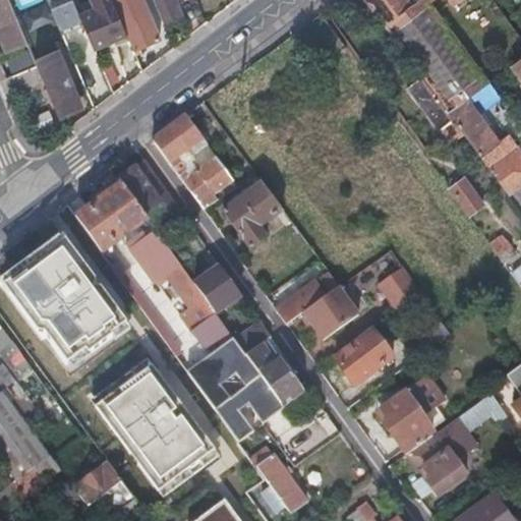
[(25,41),(8,0),(0,0),(0,33),(6,49),(25,41)]
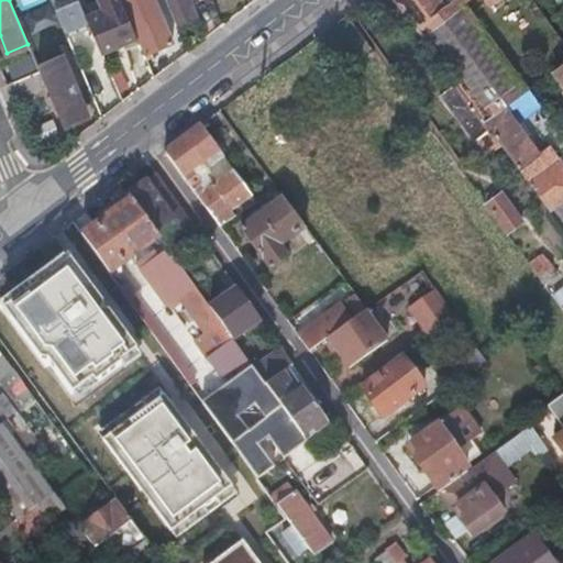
[(51,0),(64,32),(88,22),(85,14),(78,0),(51,0)]
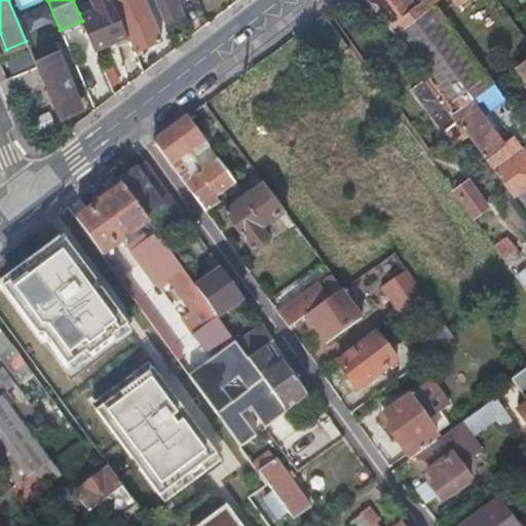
[(82,21),(94,46),(127,33),(113,0),(96,0),(99,5),(79,13),(82,21)]
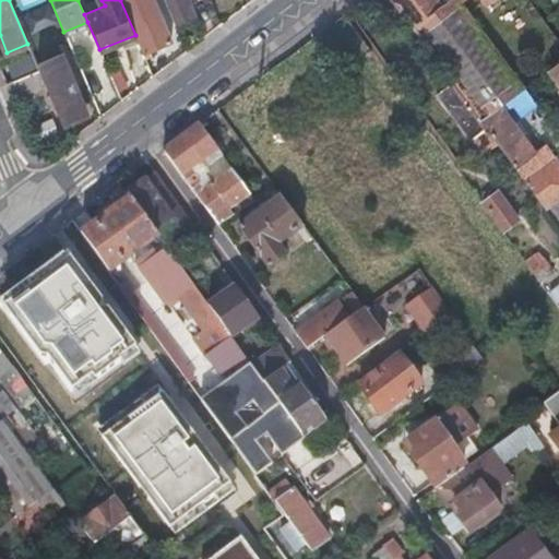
[(143,51),(144,56),(151,52),(149,49),(170,39),(153,0),(120,0),(135,35),(143,51)]
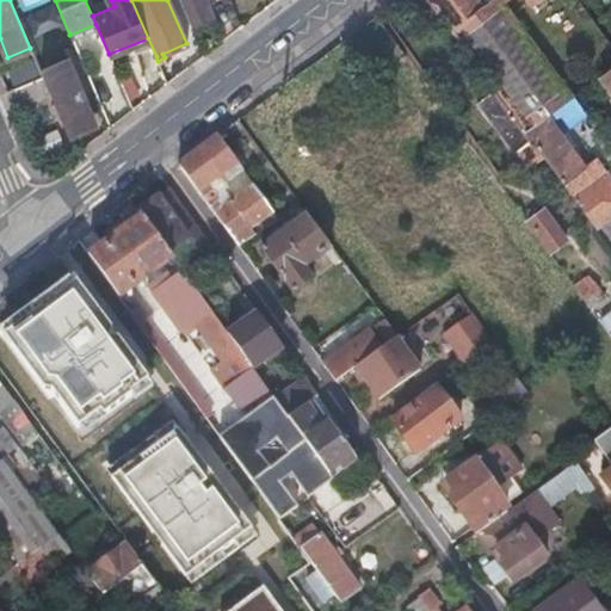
[(180,0),(192,28),(214,17),(210,11),(205,0),(180,0)]
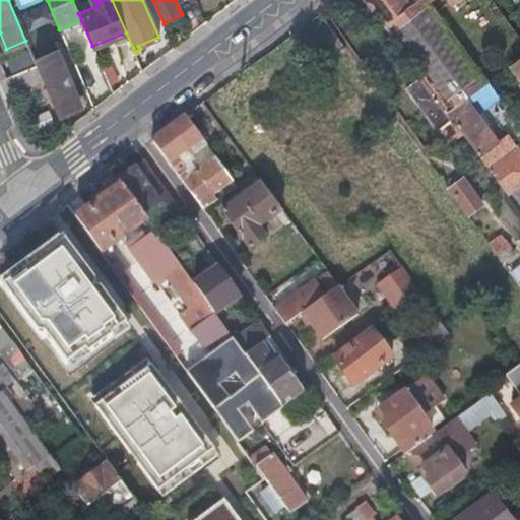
[(363,0),(340,0),(359,24),(374,14),(363,0)]
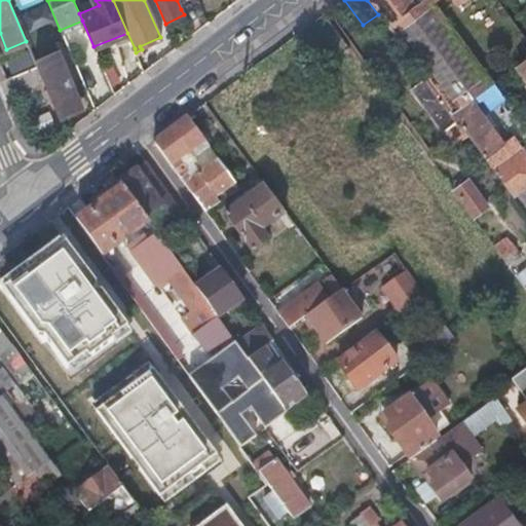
[(367,0),(378,14),(424,77),(450,113),(467,100),(492,82),(431,1),(430,0),(367,0)]
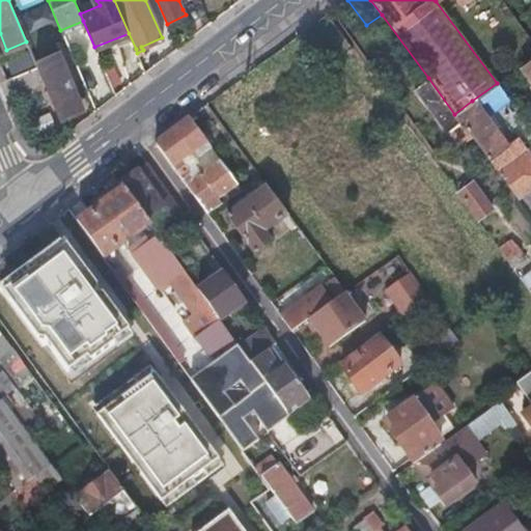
[(43,79),(59,117),(80,109),(55,49),(33,58),(36,64),(43,79)]
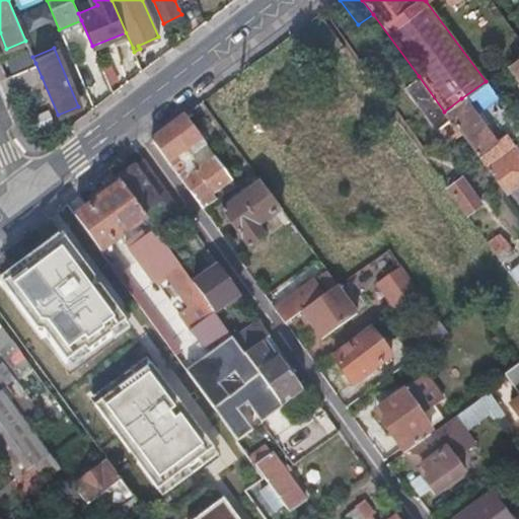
[(518,55),(509,63),(518,77),(518,55)]
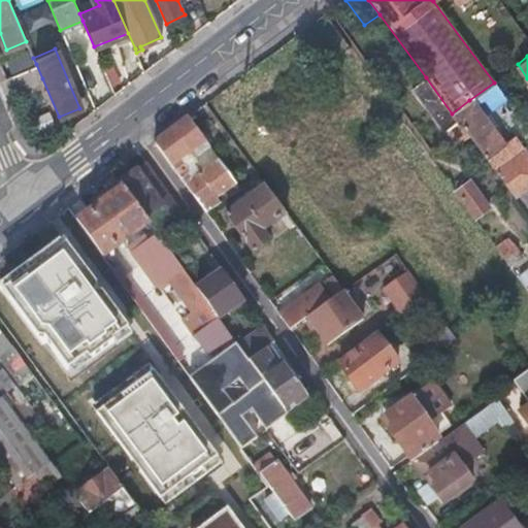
[(5,77),(11,92),(42,78),(36,64),(5,77)]
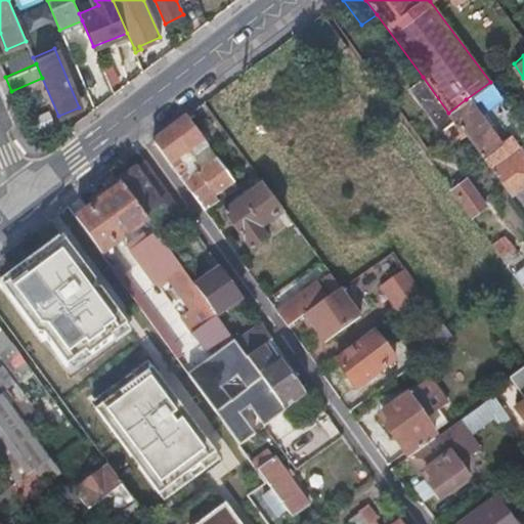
[(450,144),(465,134),(448,113),(423,77),(407,88),(450,144)]
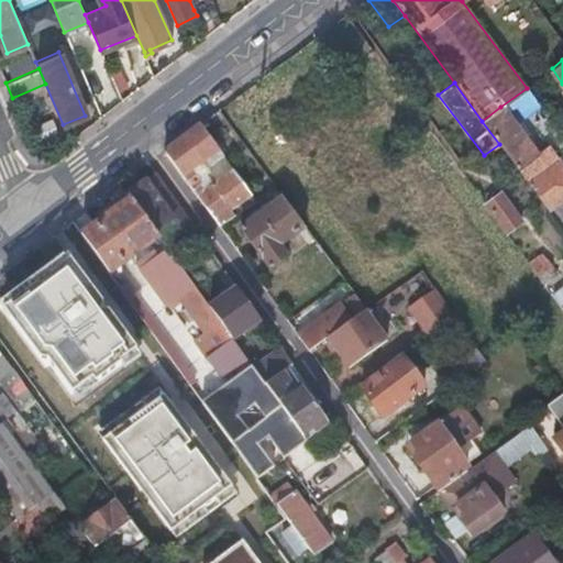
[(410,91),(416,100),(422,95),(417,87),(410,91)]
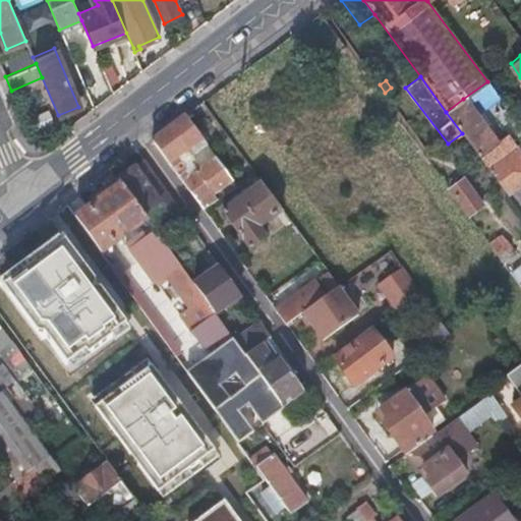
[(462,133),(469,143),(507,194),(520,183),(520,154),(507,152),(494,162),(484,151),(495,142),(463,99),(446,112),(462,133)]
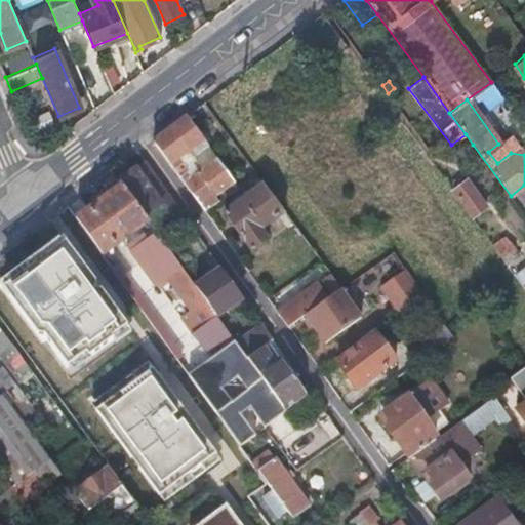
[(186,115),(152,140),(204,212),(238,188),(220,164),(201,177),(193,166),(195,164),(191,158),(208,146),(186,115)]
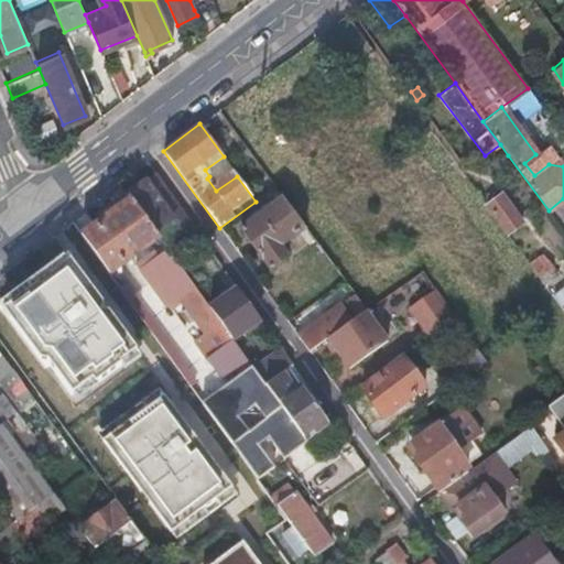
[(154,173),(127,194),(130,198),(163,245),(164,246),(192,226),(154,173)]
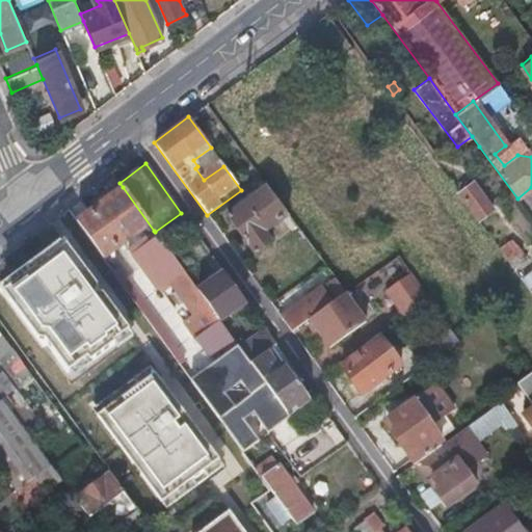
[(473,183),(459,192),(478,218),(491,209),(473,183)]
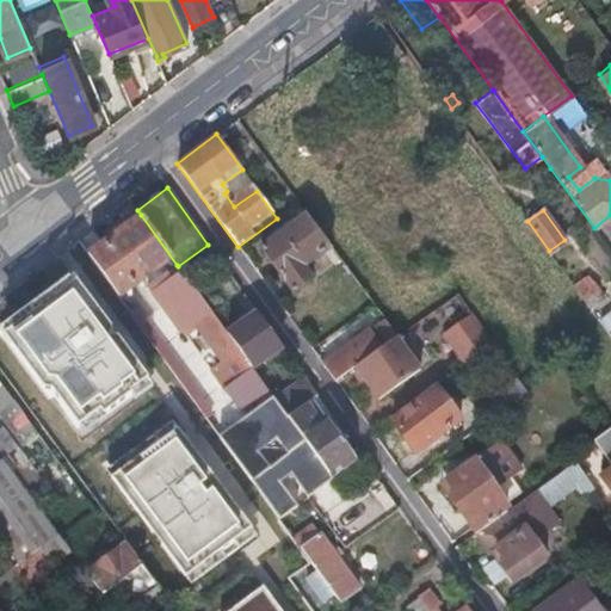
[(331,247),(306,214),(260,246),(292,291),(310,278),(303,267),(331,247)]
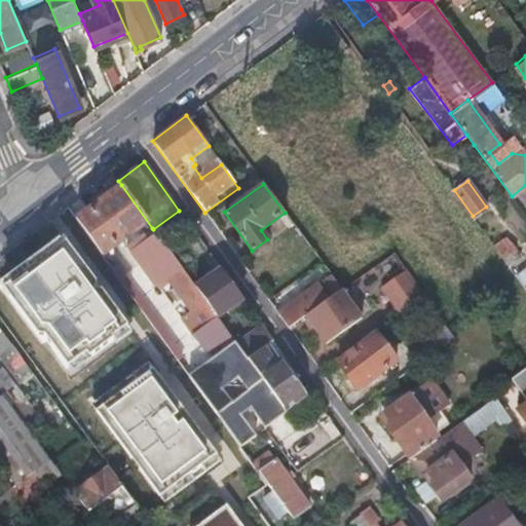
[(121,185),(75,219),(85,232),(102,255),(144,224),(148,231),(152,228),(121,185)]
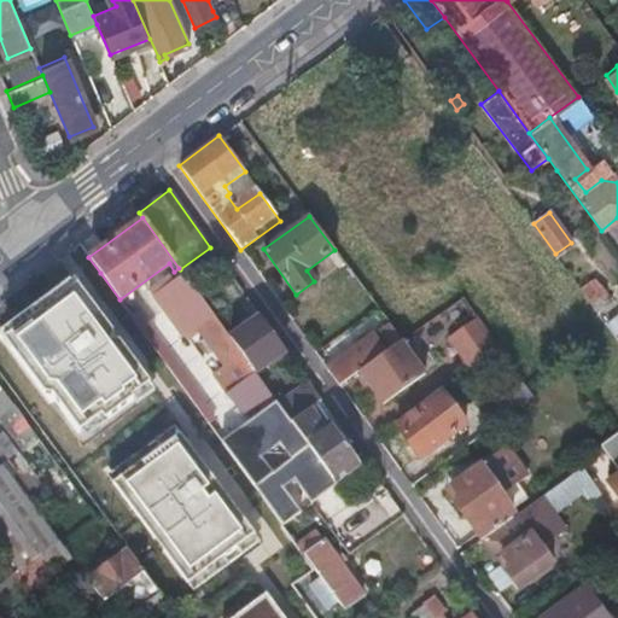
[(228,336),(193,287),(184,273),(174,280),(185,295),(178,299),(213,348),(202,355),(210,366),(220,359),(225,366),(214,375),(248,421),(277,401),(255,371),(228,336)]
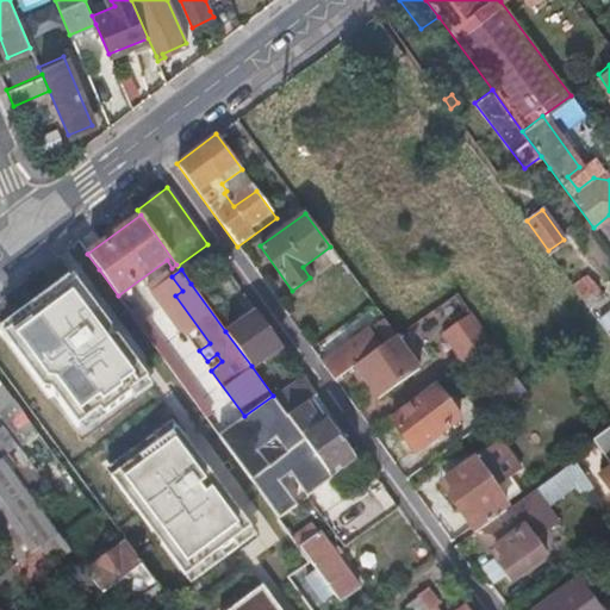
[(586,272),(571,284),(582,299),(597,287),(586,272)]
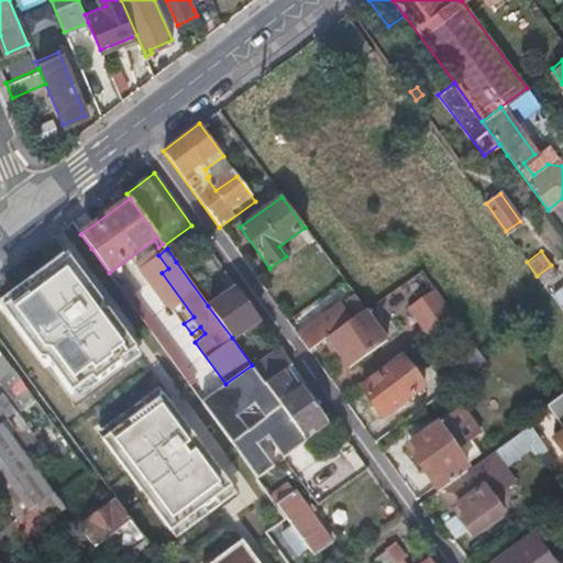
[(120,361),(136,349),(108,310),(101,310),(101,302),(69,260),(2,309),(46,367),(51,364),(73,394),(91,379),(95,383),(121,363),(120,361)]
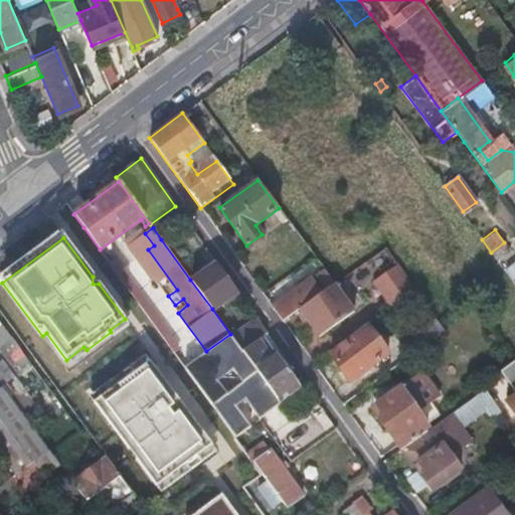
[(514,260),(503,269),(512,282),(514,281),(514,282),(514,260)]
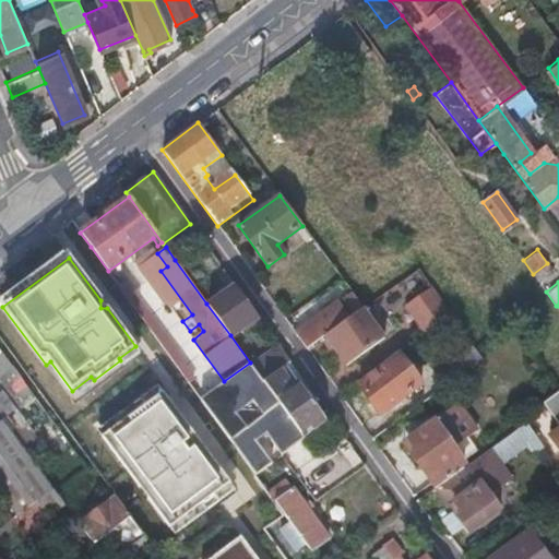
[(235,284),(206,304),(230,335),(258,316),(235,284)]
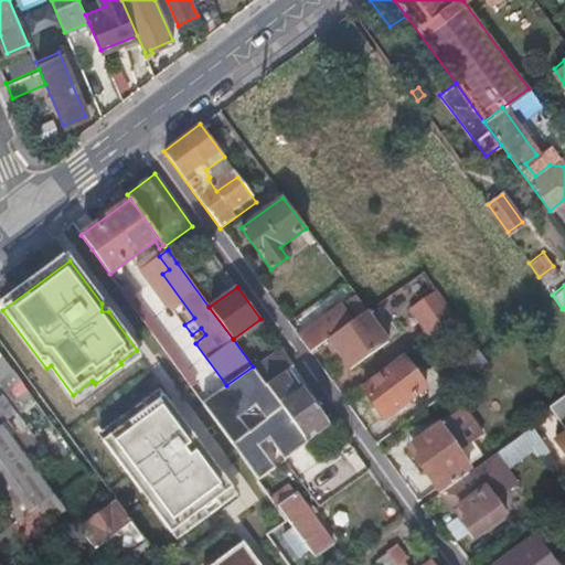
[(406,308),(426,336),(445,321),(452,316),(434,288),(406,308)]
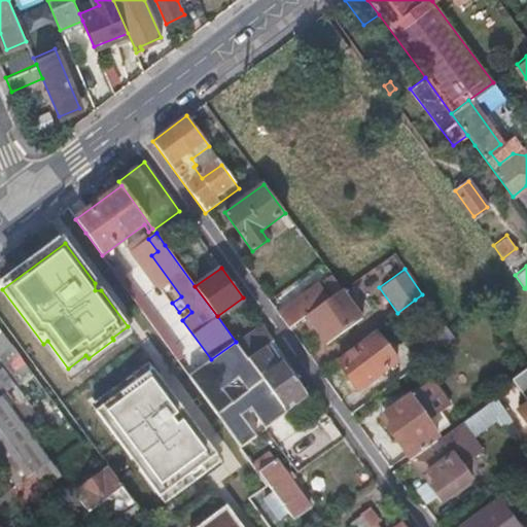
[(341,289),(329,276),(277,314),(288,328),(305,316),(341,289)]
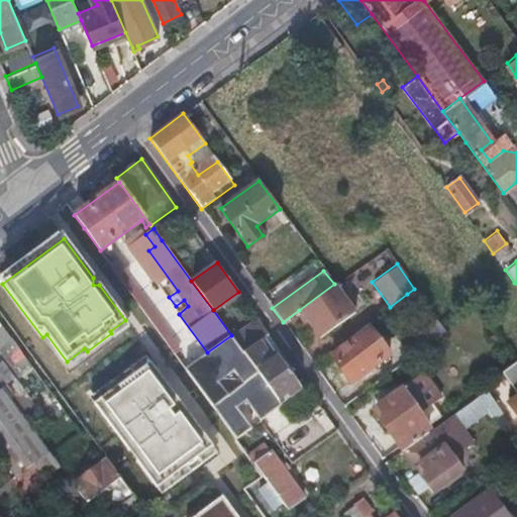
[(334,284),(299,310),(319,337),(353,311),(334,284)]
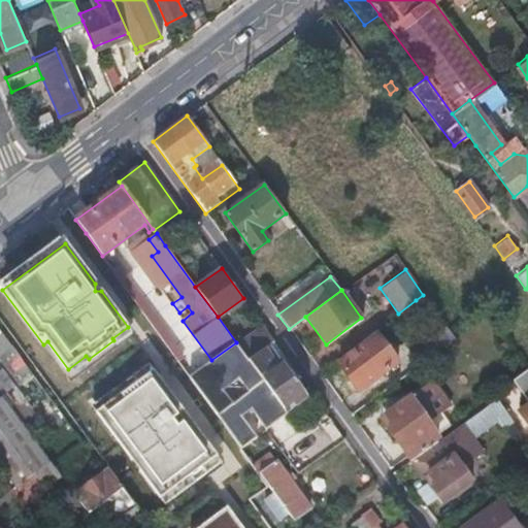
[(429,320),(437,315),(423,295),(416,300),(429,320)]
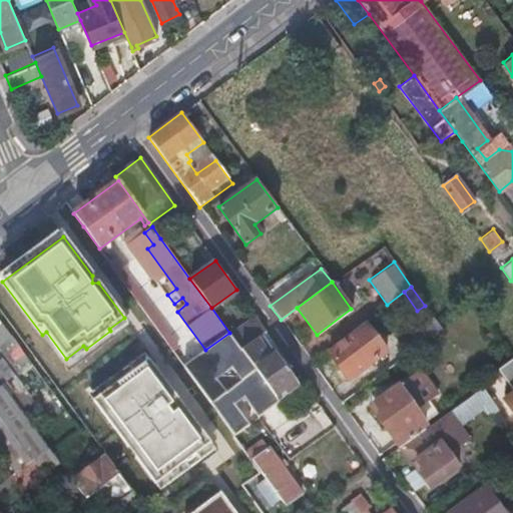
[(441,329),(435,321),(432,316),(410,332),(419,345),(441,329)]
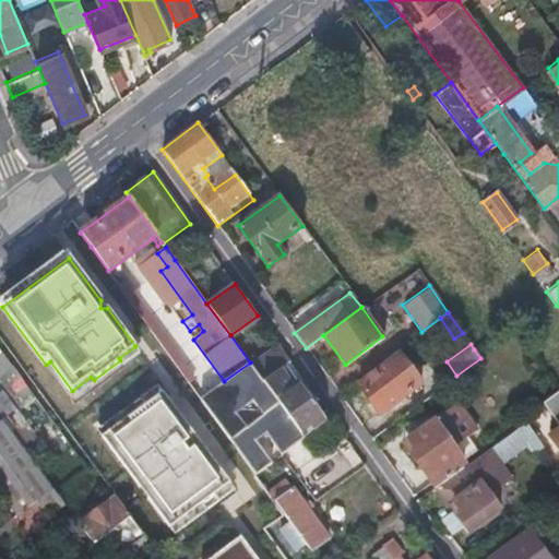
[(285,366),(290,361),(278,345),(252,365),(263,381),(285,366)]
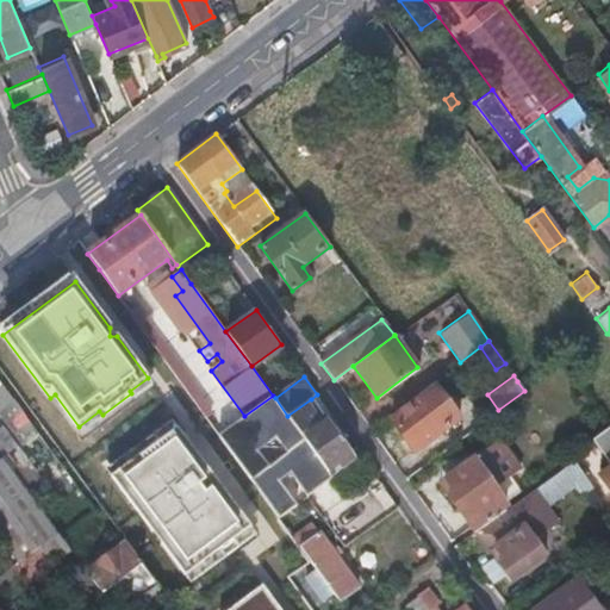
[(37,431),(2,385),(0,386),(0,412),(23,443),(37,431)]
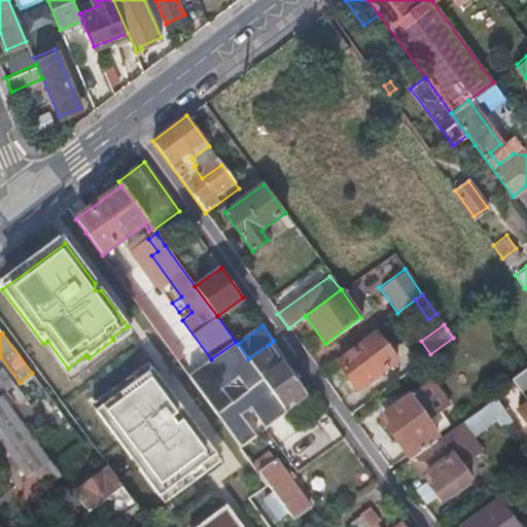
[(396,363),(376,336),(337,362),(358,391),(396,363)]
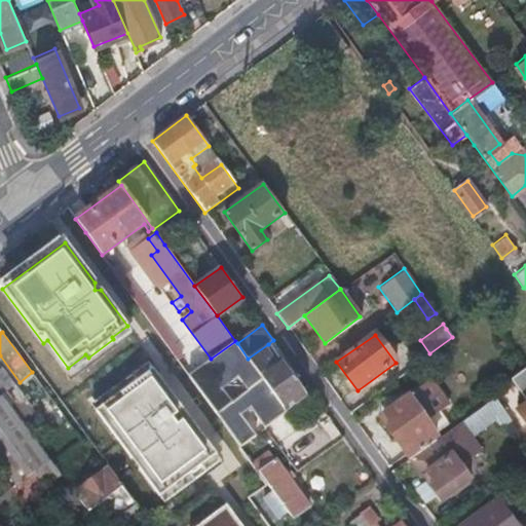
[(248,359),(237,343),(235,341),(211,359),(189,375),(216,412),(261,379),(262,378),(248,359)]
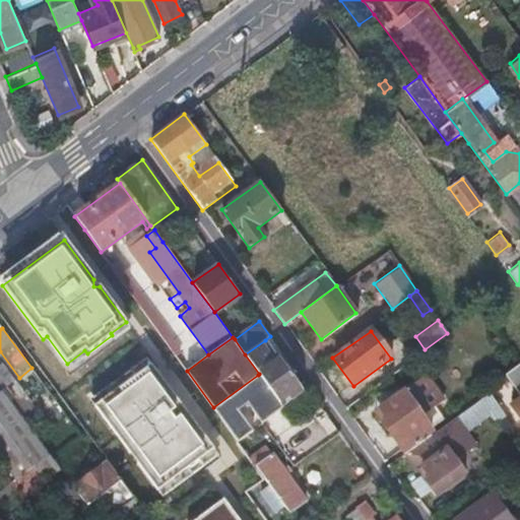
[(277,356),(265,340),(245,354),(259,374),(280,403),(302,388),(278,356),(277,356)]
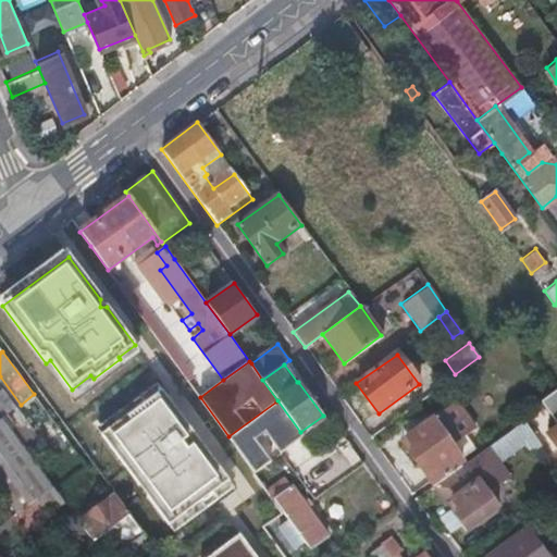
[(556,387),(540,400),(556,423),(556,425),(546,434),(556,449),(556,387)]
